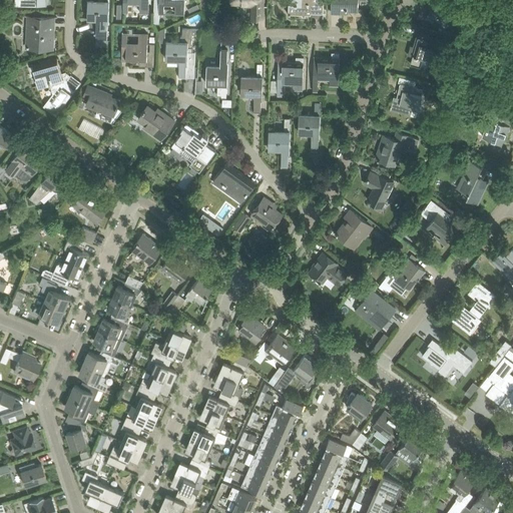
[(88,18),(96,18),(96,40),(107,41),(108,0),(103,0),(103,2),(89,1),(88,18)]
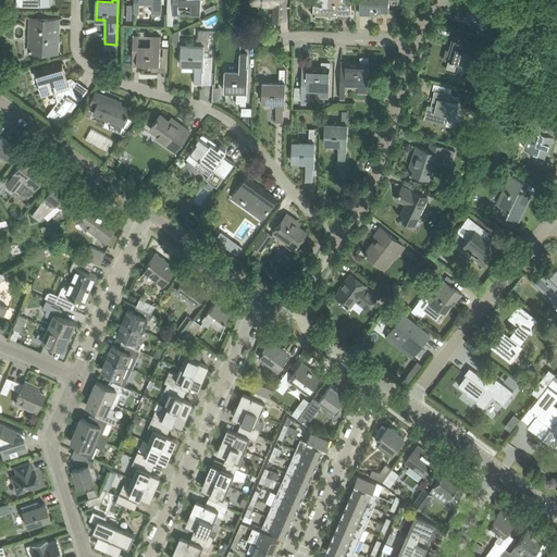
[(126,19),(134,19),(134,12),(139,12),(139,2),(152,3),(151,13),(162,13),(161,0),(134,0),(134,4),(126,4),(126,19)]
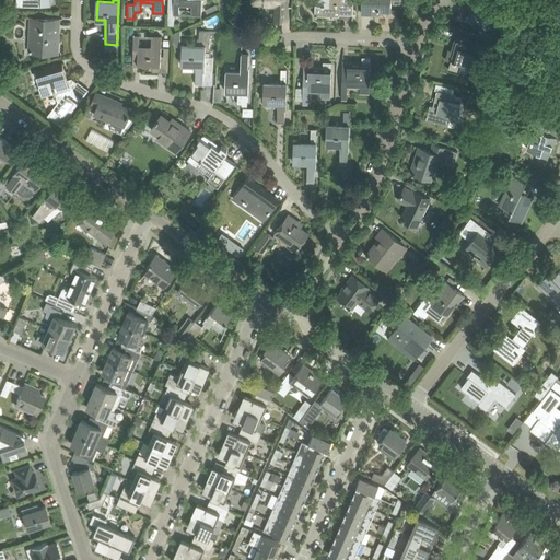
[(167,0),(167,25),(173,25),(174,14),(178,14),(179,4),(179,3),(193,4),(193,13),(191,15),(201,15),(201,14),(201,0),(167,0)]
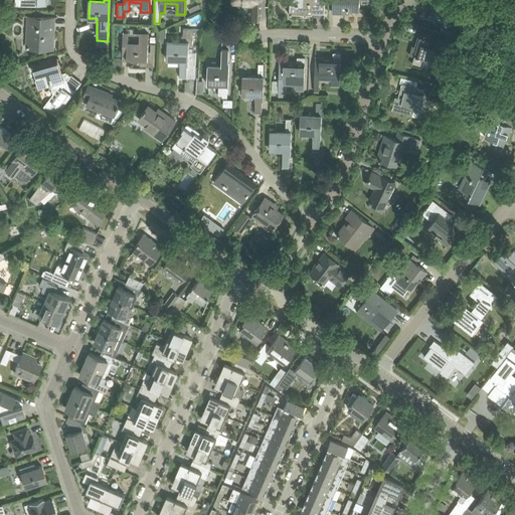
[(264,0),(261,0),(232,0),(233,2),(248,3),(247,5),(254,5),(253,18),(263,18),(264,0)]
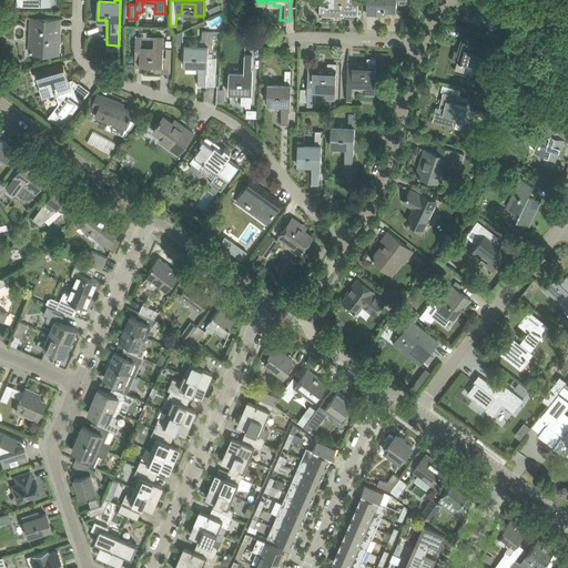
[(344,17),(344,11),(348,11),(348,12),(348,13),(350,13),(358,14),(358,0),(322,0),(322,6),(326,6),(326,16),(344,17)]
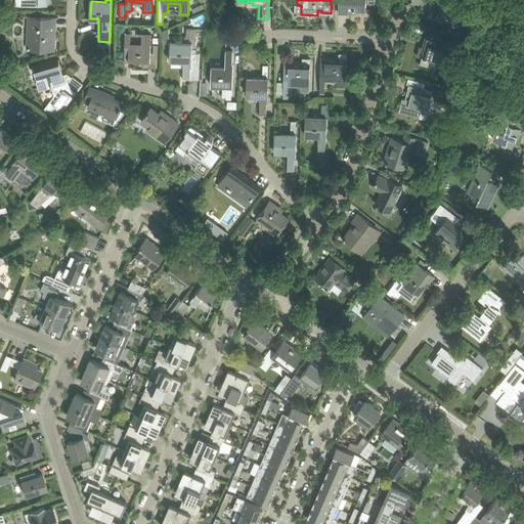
[(339,0),(339,13),(347,13),(347,10),(355,10),(355,8),(365,8),(365,0),(339,0)]
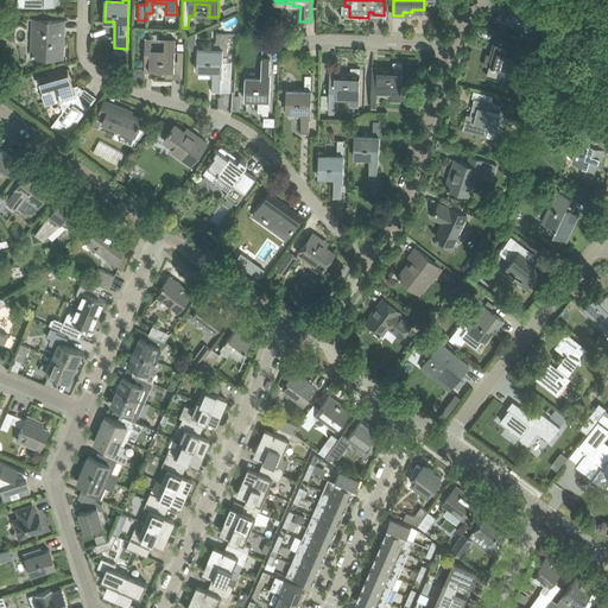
[(512,11),(505,23),(512,26),(534,33),(546,13),(543,11),(549,1),(552,4),(552,2),(546,0),(512,0),(507,8),(512,11)]
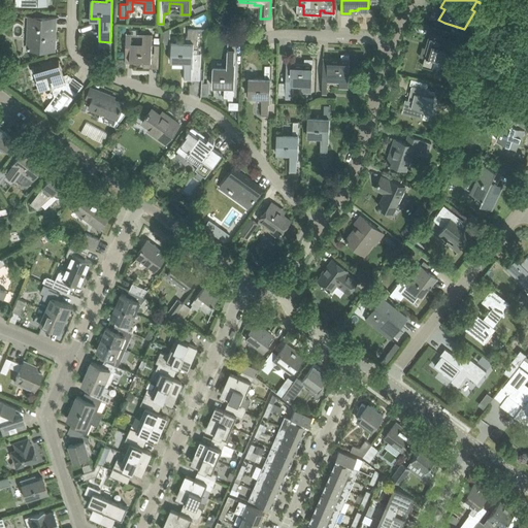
[(32,35),(31,48),(47,50),(47,45),(54,45),(55,18),(38,17),(38,20),(29,20),(29,35),(32,35)]
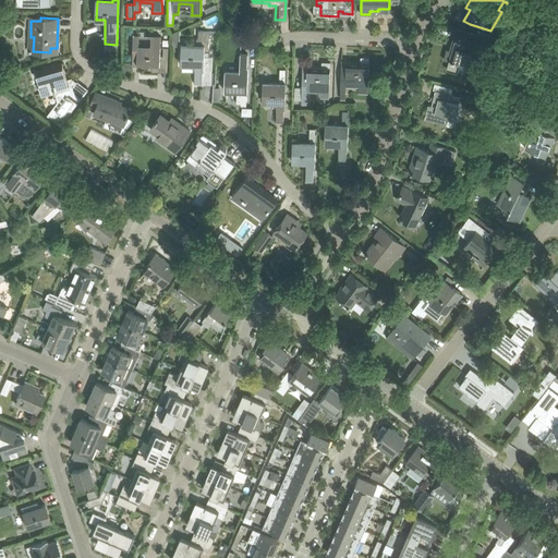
[(209,50),(209,32),(204,32),(198,31),(198,46),(182,46),(182,63),(195,64),(195,83),(203,83),(203,70),(213,70),(213,56),(204,56),(204,50),(209,50)]
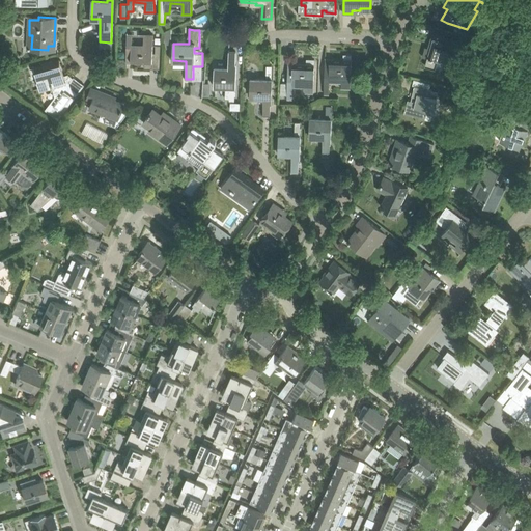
[(445,38),(446,34),(435,31),(428,48),(425,47),(422,57),(427,58),(425,66),(435,70),(438,60),(450,63),(454,49),(455,49),(457,42),(445,38)]
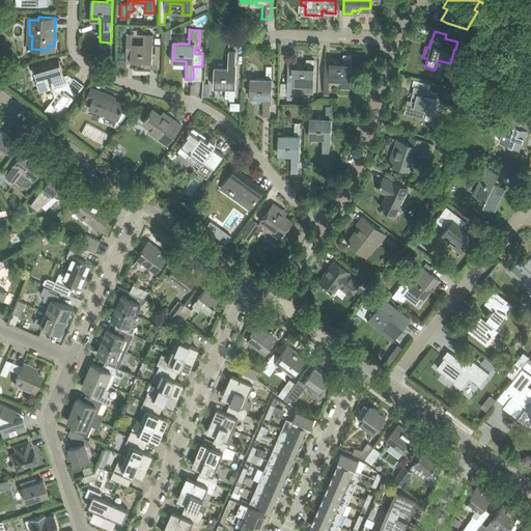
[(154,35),(143,35),(127,34),(126,60),(131,60),(131,61),(145,62),(145,66),(152,67),(154,35)]
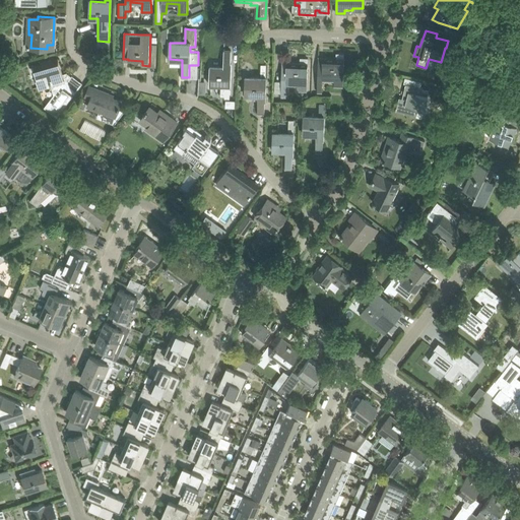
[(477,41),(464,37),(461,47),(474,50),(477,41)]
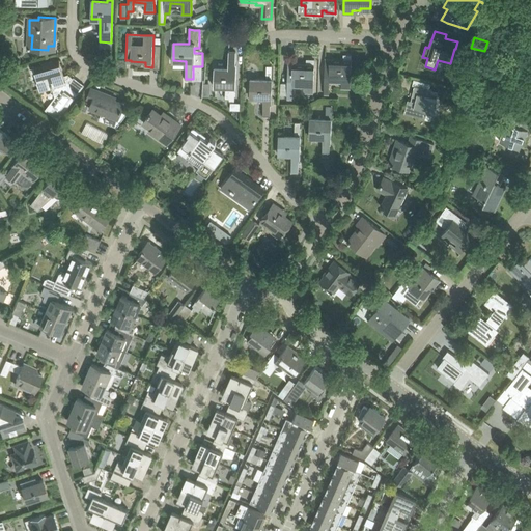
[(229,51),(228,68),(216,68),(215,85),(225,86),(225,99),(229,99),(229,101),(234,101),(236,52),(229,51)]
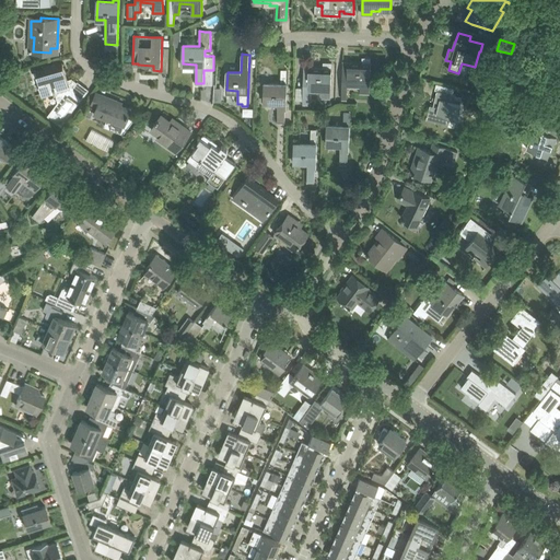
[(347,100),(348,86),(360,86),(360,92),(370,92),(371,59),(363,58),(363,63),(348,62),(348,65),(342,63),(341,98),(347,100)]
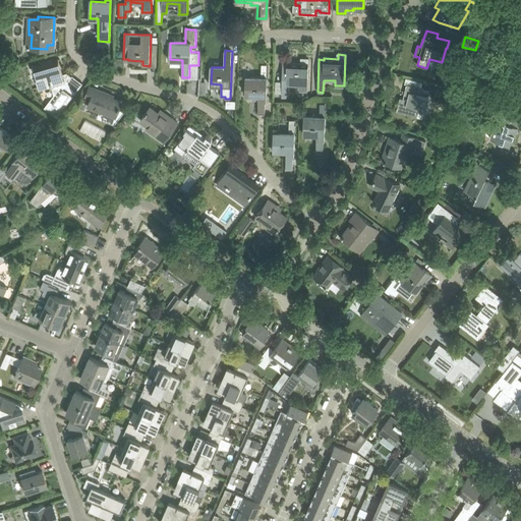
[(62,74),(58,59),(31,67),(32,72),(36,71),(40,89),(51,85),(54,95),(44,107),(57,117),(82,83),(72,75),(71,76),(67,72),(62,74)]
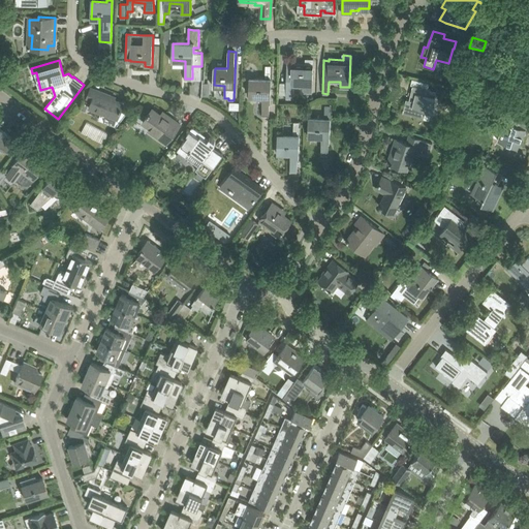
[(287,63),(286,73),(286,83),(280,83),(279,94),(286,95),(286,98),(290,98),(291,86),(303,86),(303,92),(312,92),(313,70),(313,60),(306,60),(306,64),(287,63)]
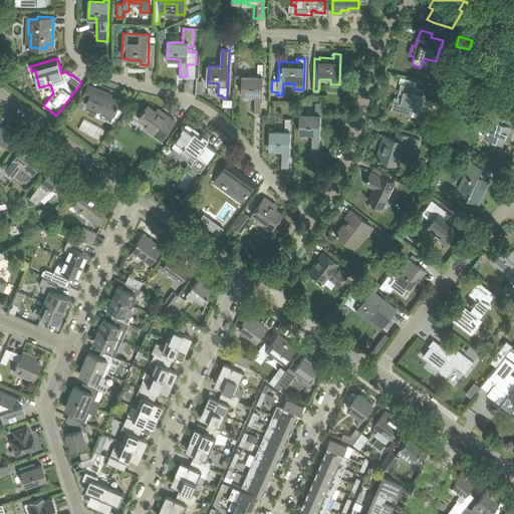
[(258,63),(258,77),(243,77),(243,93),(255,93),(254,110),(261,111),(263,63),(258,63)]
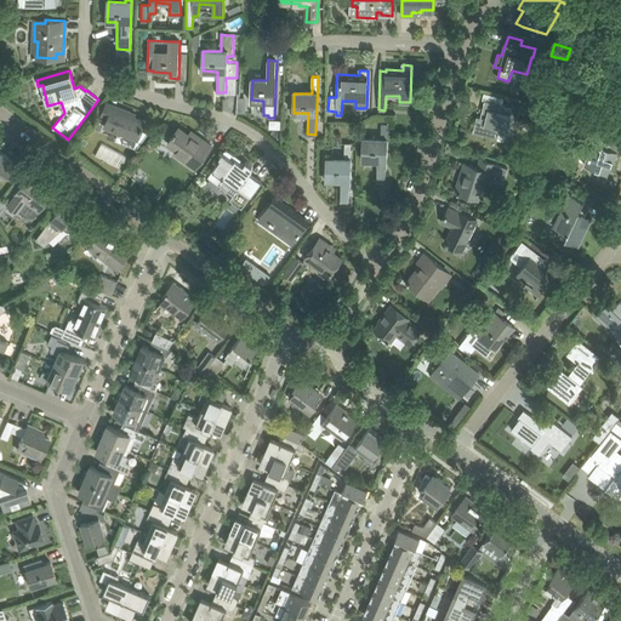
[(473,132),(484,136),(505,141),(512,107),(485,101),(483,109),(488,110),(485,119),(477,117),(473,132)]
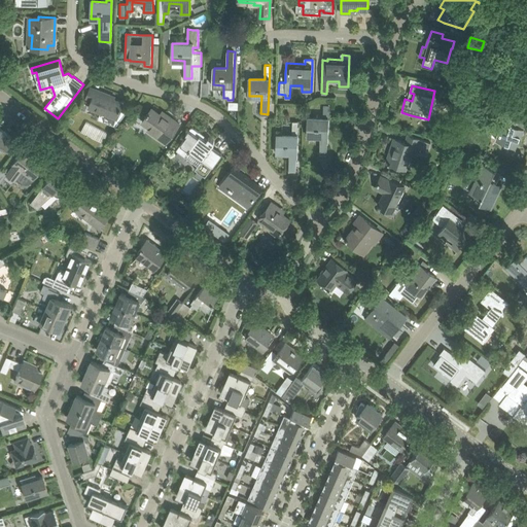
[(92,100),(89,108),(100,112),(98,119),(115,127),(127,112),(126,112),(120,110),(121,108),(120,108),(123,103),(109,98),(110,96),(91,88),(86,98),(92,100)]
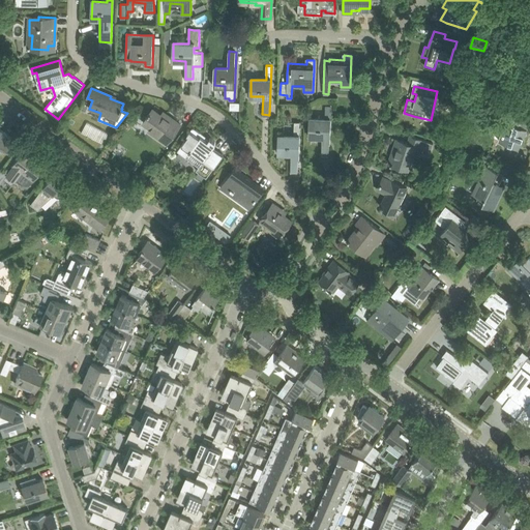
[(325,119),(310,119),(310,136),(322,137),(322,154),(329,154),(330,106),(325,106),(325,119)]
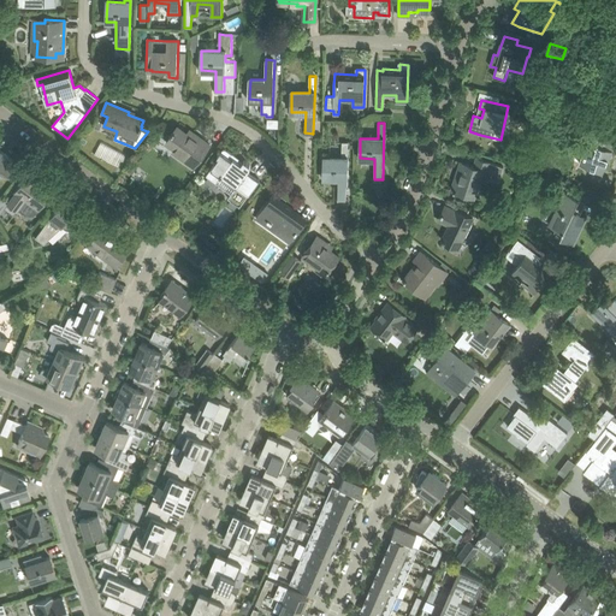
[(190,161),(195,165),(209,144),(195,135),(193,138),(177,126),(166,142),(175,149),(173,152),(189,164),(190,161)]
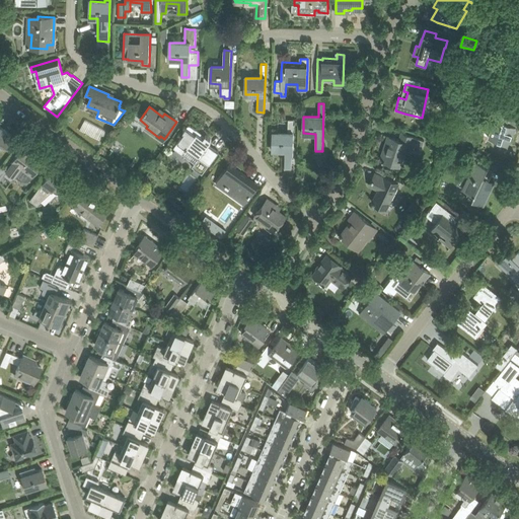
[(508,124),(511,113),(495,107),(493,115),(497,117),(490,138),(508,145),(514,126),(508,124)]
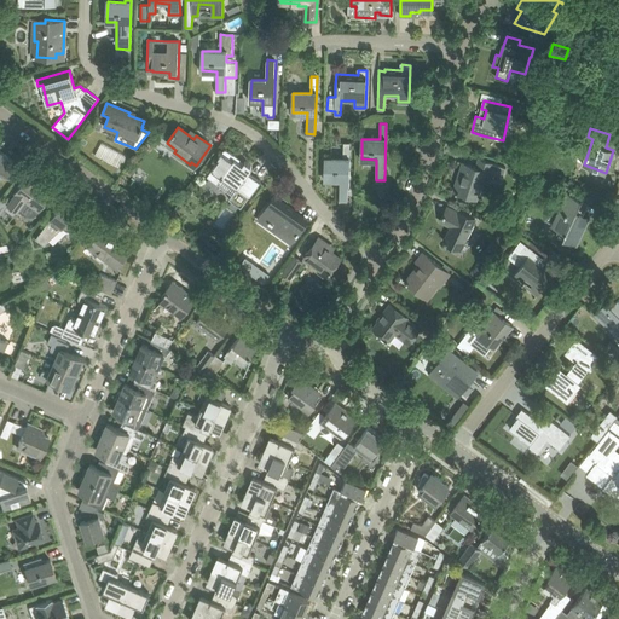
[(340,200),(348,200),(350,143),(345,143),(343,160),(327,158),(325,179),(340,179),(340,200)]
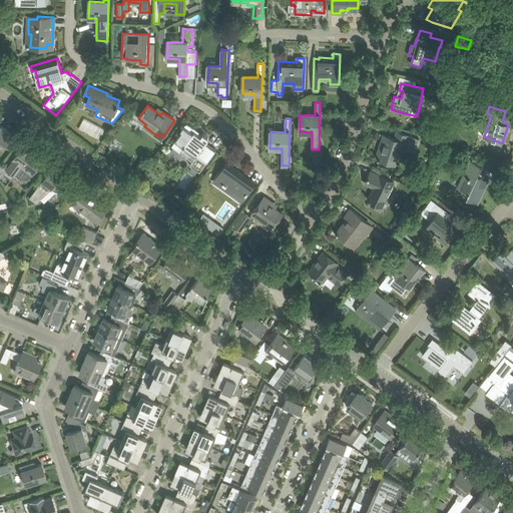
[(182,131),(171,146),(192,161),(189,165),(199,172),(210,157),(216,149),(206,142),(208,140),(208,139),(208,138),(207,137),(203,133),(201,136),(194,132),(196,130),(188,124),(187,124),(186,124),(185,125),(181,130),(182,131)]
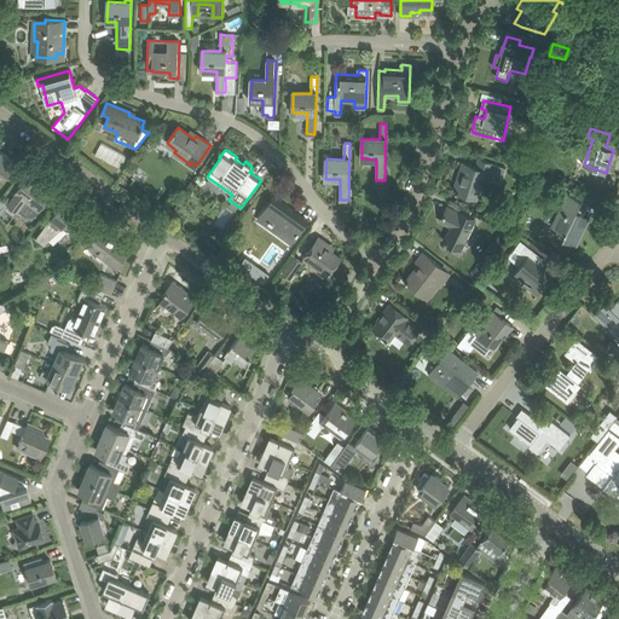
[(0,174),(1,175),(4,173),(11,175),(18,166),(0,151),(0,174)]
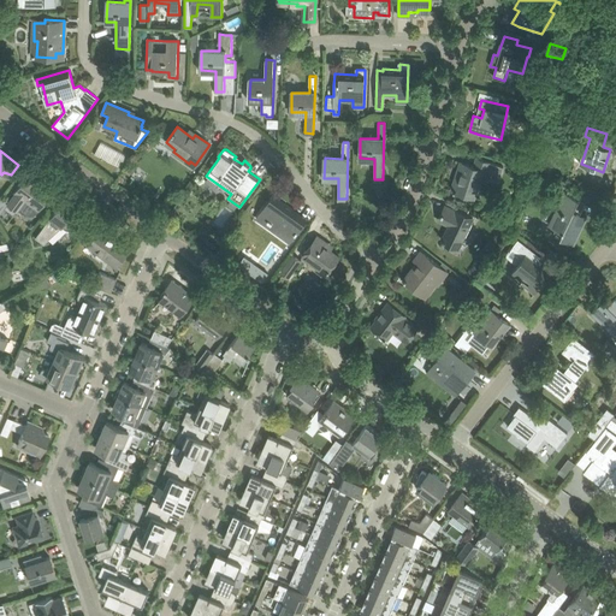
[(461,163),(451,190),(475,197),(481,176),(499,182),(504,167),(491,163),(477,159),(474,166),(461,163)]
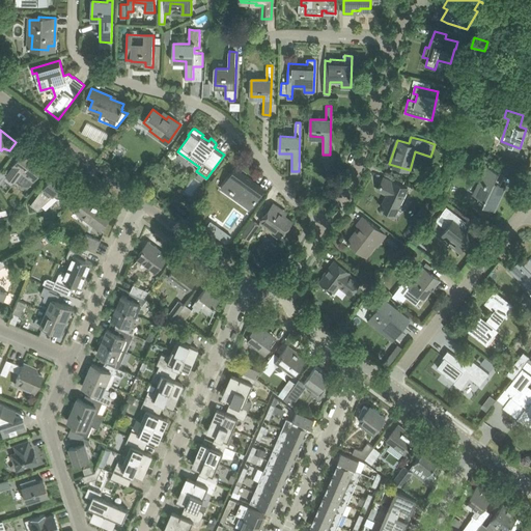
[(15,182),(16,180),(22,185),(30,186),(46,164),(26,149),(14,166),(6,175),(15,182)]
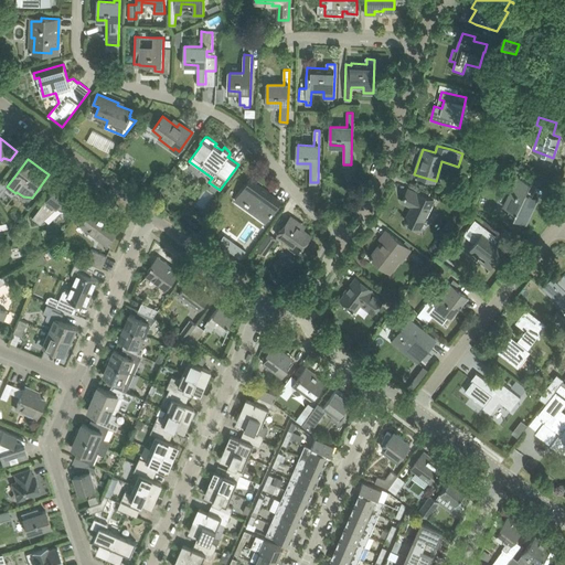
[(524,195),(531,182),(518,177),(509,194),(511,194),(504,208),(515,213),(513,217),(525,223),(532,210),(533,211),(539,199),(532,195),(531,199),(524,195)]
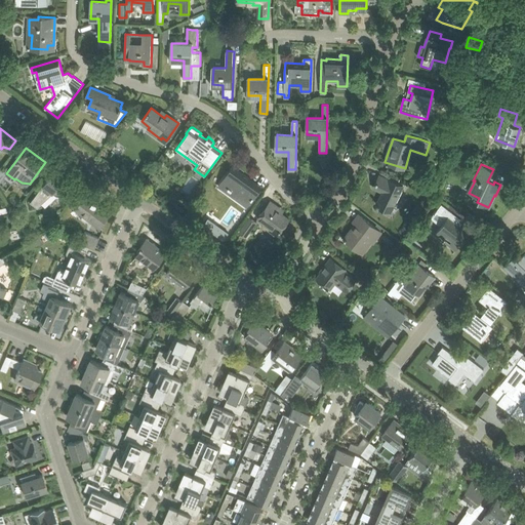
[(217,187),(246,207),(259,189),(247,180),(249,178),(233,166),(217,187)]
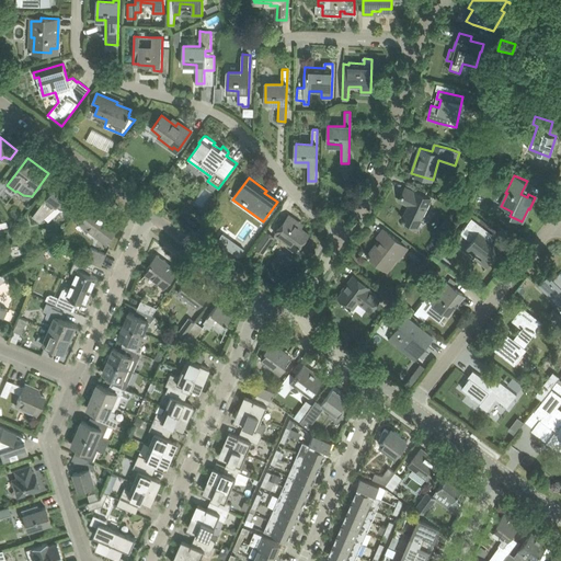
[(80,197),(59,181),(33,216),(41,222),(57,207),(60,209),(63,209),(65,210),(67,209),(69,208),(71,207),(72,205),(73,206),(80,197)]
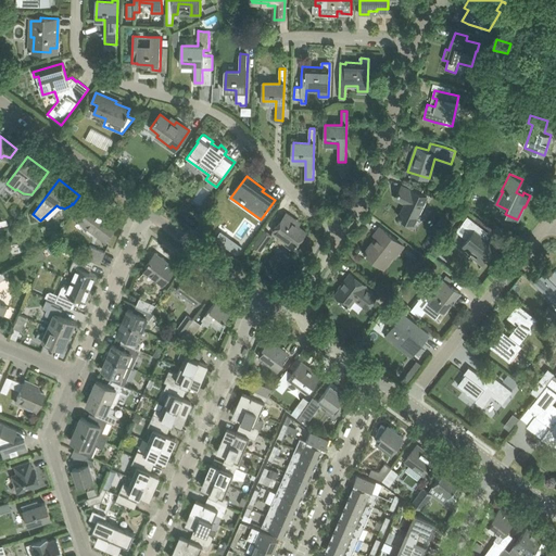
[(405,203),(399,217),(413,224),(427,197),(412,190),(402,186),(395,199),(405,203)]
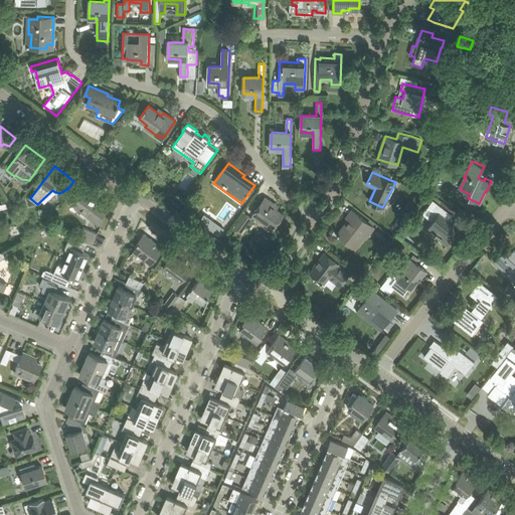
[(86,190),(73,205),(97,223),(108,208),(103,204),(104,203),(86,190)]
